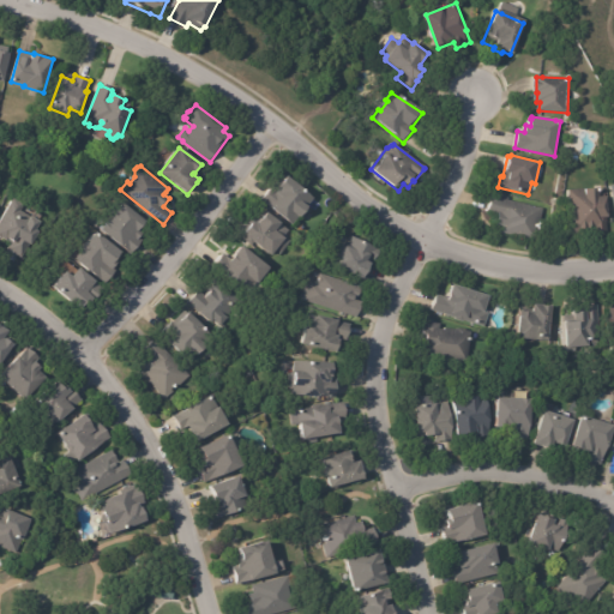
[(314,199),(309,206),(311,208),(302,218),(301,217),(295,224),(263,200),(275,185),(281,188),(289,178),(315,198),(314,199)]
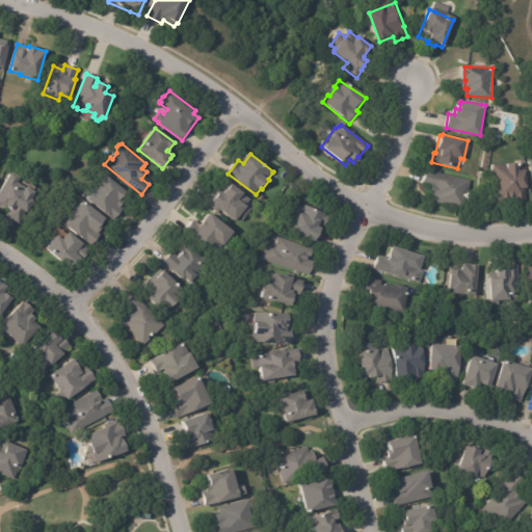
[(527,170),(528,189),(526,189),(527,202),(496,203),(493,165),(521,163),(521,170),(527,170)]
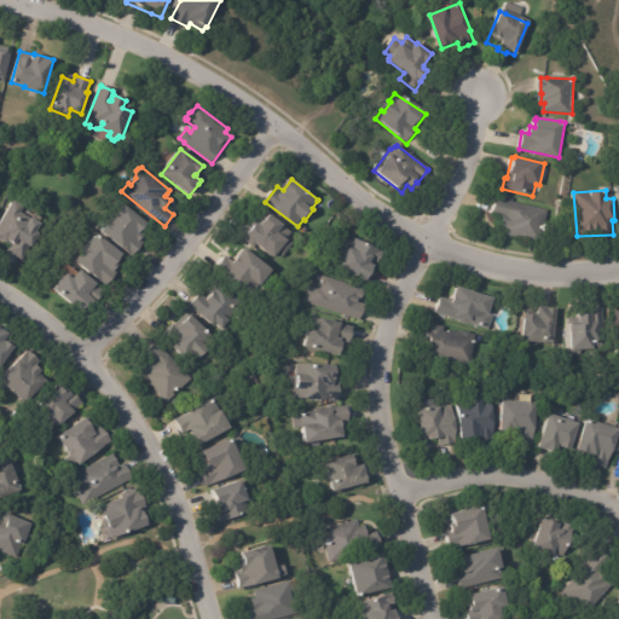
[(544,210),(547,210),(543,225),(542,225),(537,243),(504,235),(505,227),(501,226),(503,218),(490,214),(493,197),(544,210)]
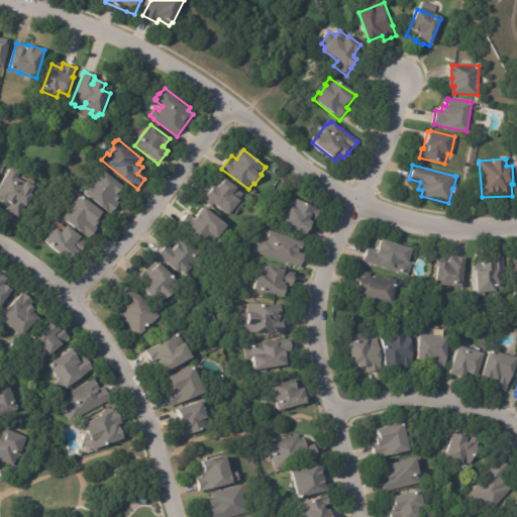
[(17,171),(20,173),(19,174),(20,174),(17,178),(22,181),(23,180),(34,187),(30,194),(33,195),(26,207),(24,206),(18,217),(6,210),(10,203),(7,201),(6,204),(0,200),(0,186),(11,168),(17,171)]
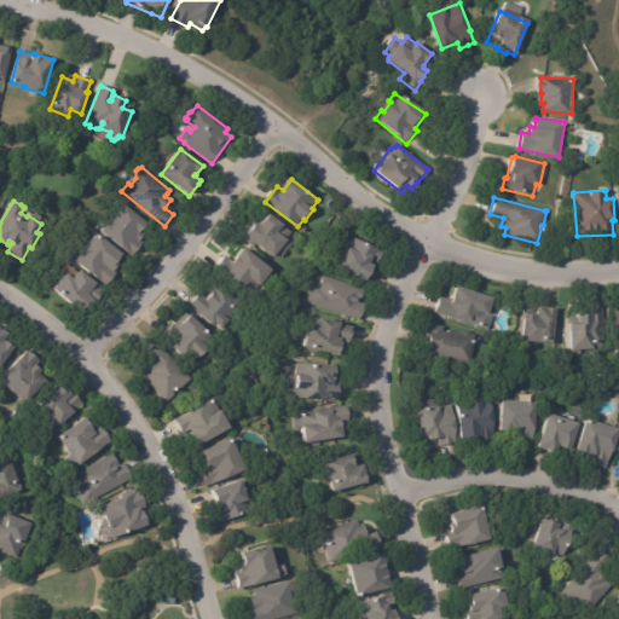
[(142,247),(133,256),(103,232),(126,206),(149,224),(142,232),(145,236),(142,241),(144,243),(142,247)]
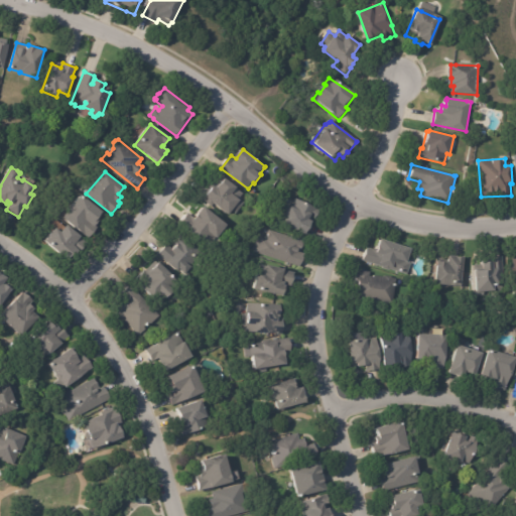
[(227,179),(239,188),(238,189),(244,194),(241,199),(246,203),(237,215),(233,212),(230,215),(215,204),(213,207),(198,196),(209,181),(214,184),(221,175),(226,179),(227,179)]
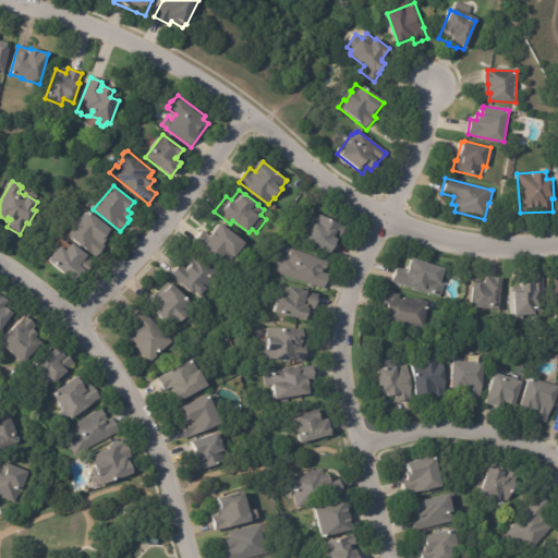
[(104,242),(99,247),(101,250),(93,259),(65,238),(72,229),(72,227),(75,222),(77,222),(86,213),(109,231),(102,238),(105,240),(104,242)]
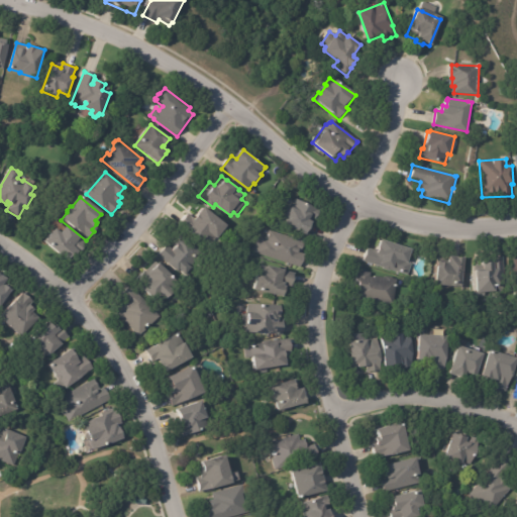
[(312,225),(307,235),(284,223),(297,199),(321,212),(317,219),(315,218),(313,221),(314,222),(312,225)]
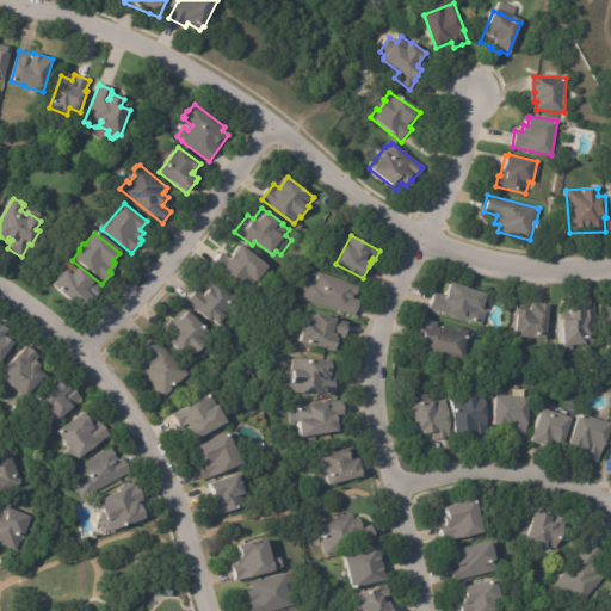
[(269,267),(255,283),(254,282),(245,294),(211,265),(221,253),(228,259),(241,245),(269,267)]
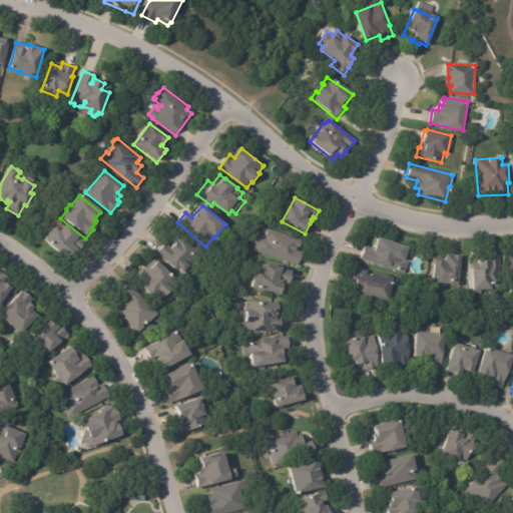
[(84,243),(76,252),(75,251),(69,260),(44,239),(55,226),(60,230),(66,223),(80,234),(79,235),(86,241),(84,243)]
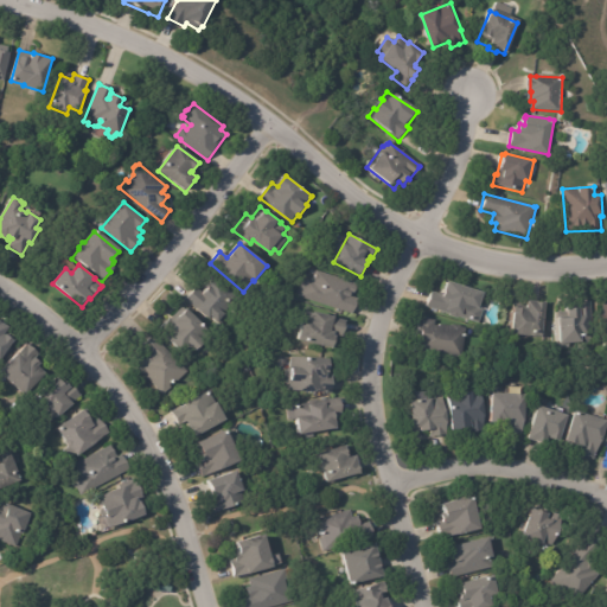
[(319,272),(358,285),(355,298),(359,299),(353,314),(301,296),(302,291),(301,289),(305,281),(307,281),(307,279),(314,281),(318,270),(319,272)]
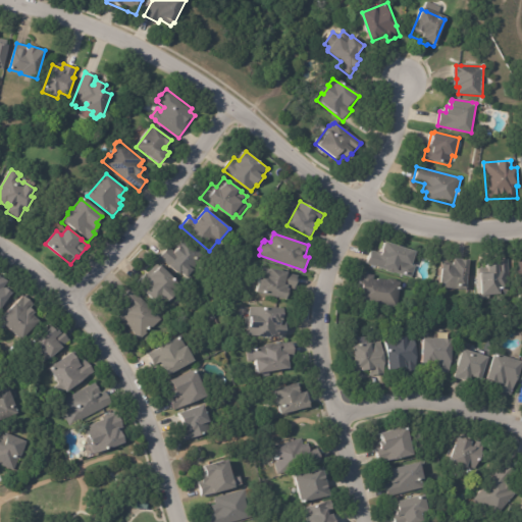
[(198,263),(193,269),(194,271),(187,278),(181,273),(179,275),(169,267),(170,266),(160,257),(168,247),(175,253),(180,248),(177,245),(184,238),(205,255),(198,263)]
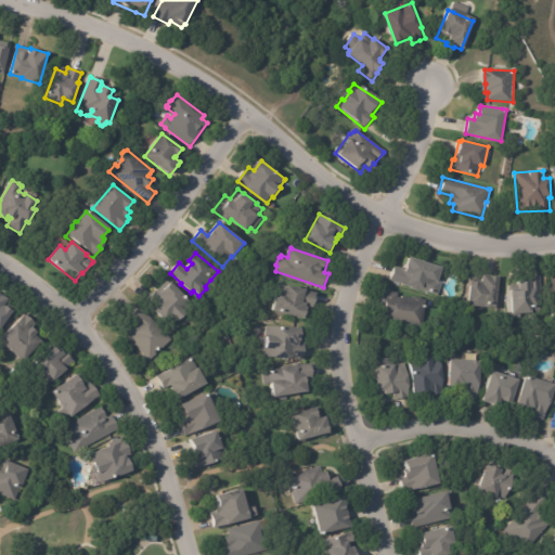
[(439,276),(438,283),(441,284),(437,297),(420,291),(417,292),(412,289),(410,288),(389,282),(394,268),(400,269),(400,270),(405,272),(409,258),(442,269),(439,276)]
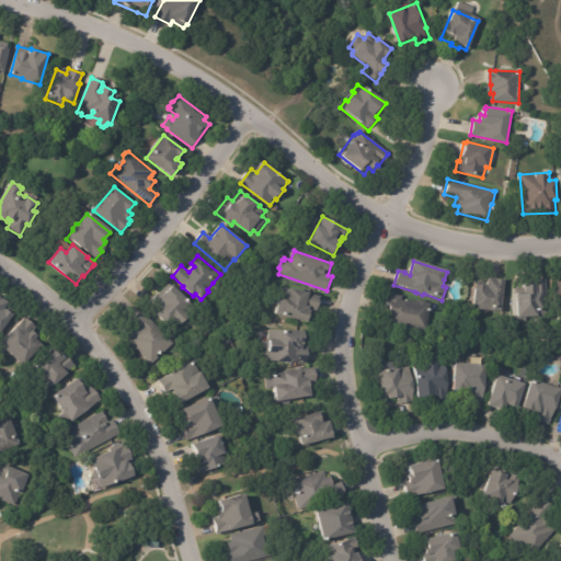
[(500,279),(505,279),(503,312),(474,310),(477,285),(487,286),(487,287),(489,287),(489,278),(500,279)]
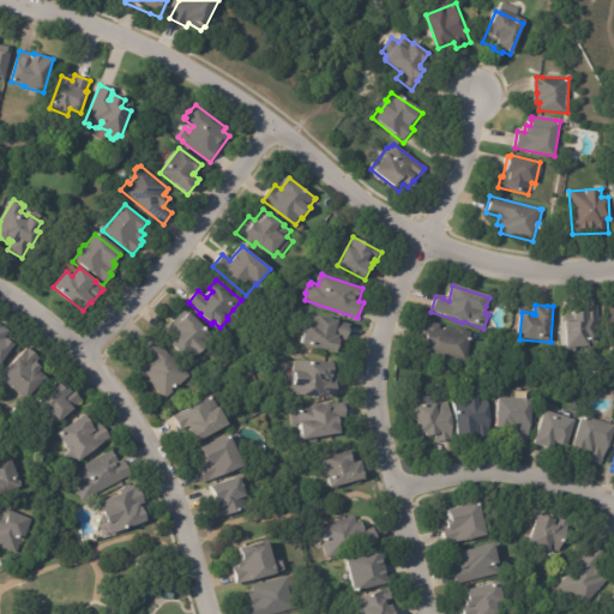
[(607,351),(613,350),(613,305),(602,307),(607,351)]
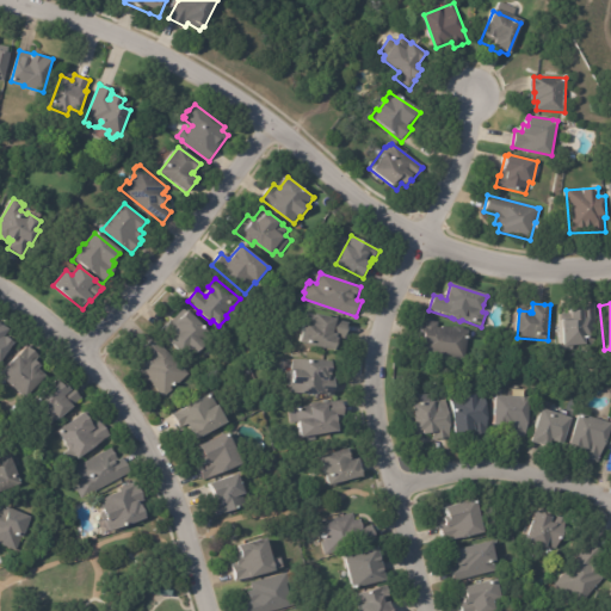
[(582,312),(585,310),(584,306),(596,304),(599,346),(592,347),(592,345),(575,346),(575,351),(566,351),(565,321),(563,321),(562,315),(574,314),(574,312),(582,312)]
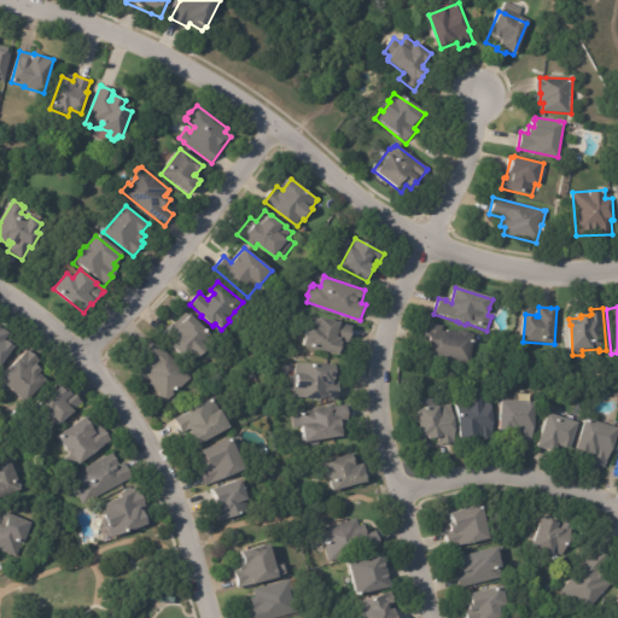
[(198,357),(191,365),(162,337),(176,321),(181,326),(191,315),(213,338),(204,345),(208,349),(199,359),(198,357)]
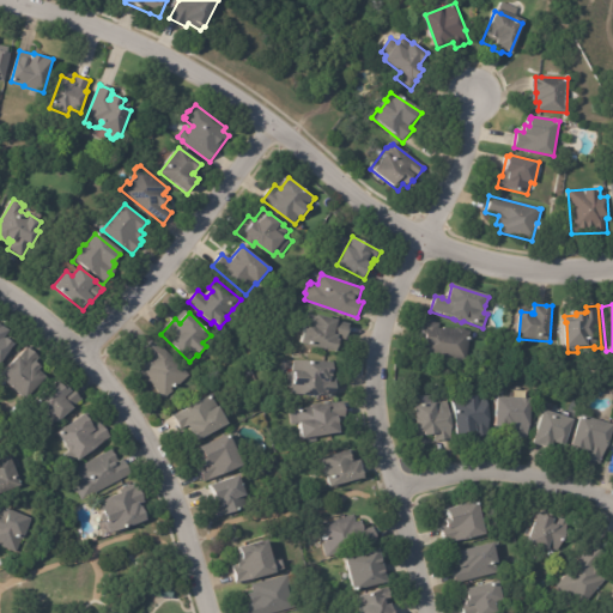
[(351,326),(347,341),(344,340),(340,352),(338,352),(338,353),(303,345),(311,315),(319,317),(319,316),(340,321),(340,322),(351,325),(351,326)]
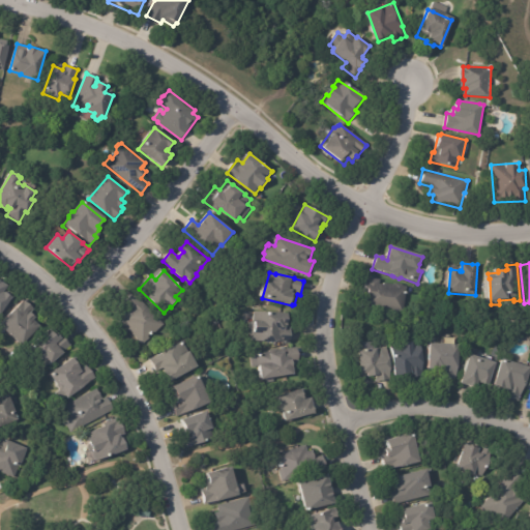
[(409,287),(406,314),(364,310),(366,293),(364,293),(366,277),(382,280),(382,283),(396,285),(398,284),(404,285),(405,286),(409,286),(409,287)]
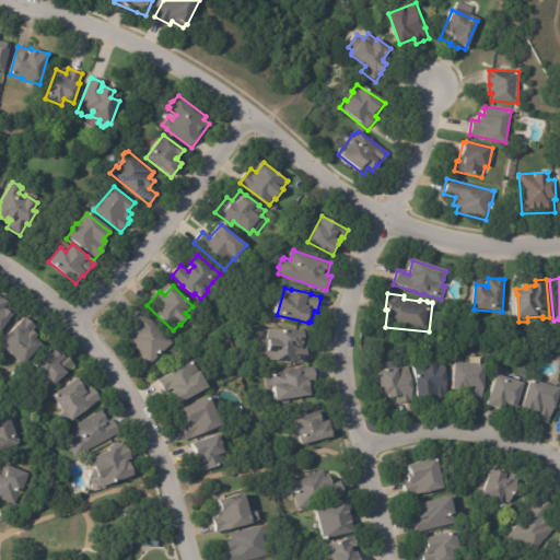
[(0,296),(10,303),(6,310),(6,311),(7,310),(15,315),(2,336),(0,334),(0,296)]
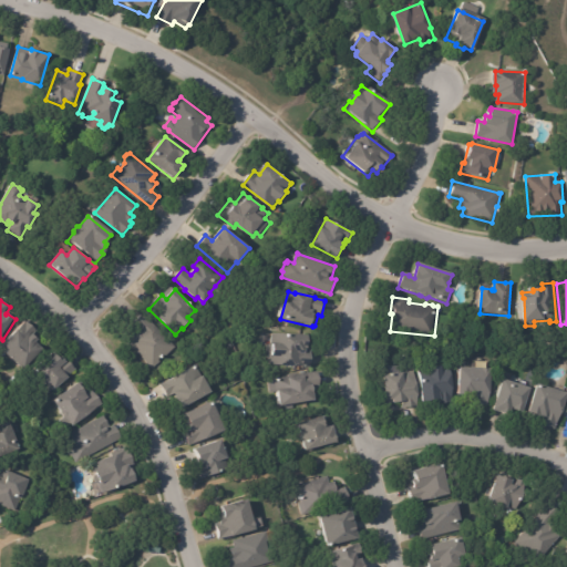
[(160,363),(153,370),(129,344),(134,339),(131,337),(138,329),(133,323),(143,313),(175,348),(166,357),(164,356),(158,360),(161,362),(160,363)]
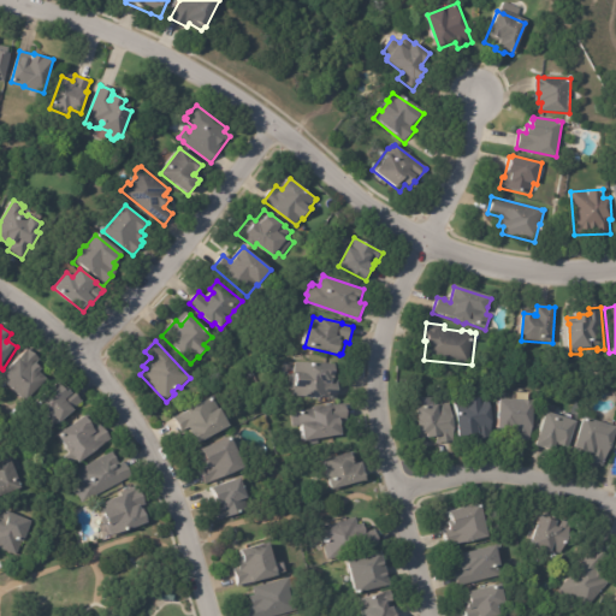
[(30,349),(40,359),(36,362),(42,369),(40,372),(47,379),(27,401),(3,378),(29,348),(30,349)]
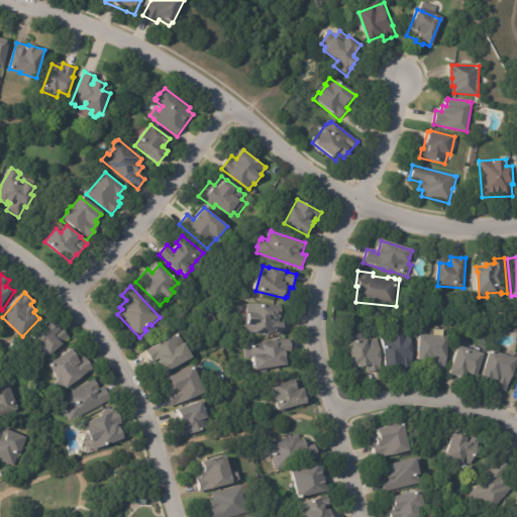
[(283,318),(282,321),(284,321),(283,335),(279,335),(267,334),(255,334),(246,333),(247,325),(247,323),(244,321),(244,315),(247,313),(248,305),(283,307),(283,318)]
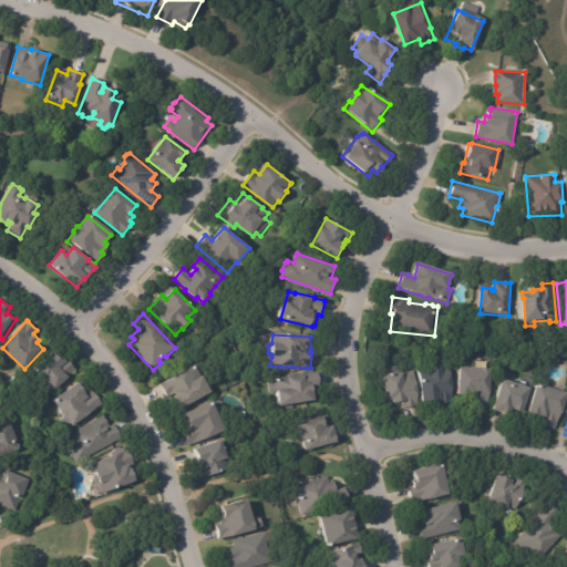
[(64,360),(66,358),(78,370),(69,377),(71,379),(55,392),(54,390),(50,394),(32,374),(55,353),(61,360),(63,358),(64,360)]
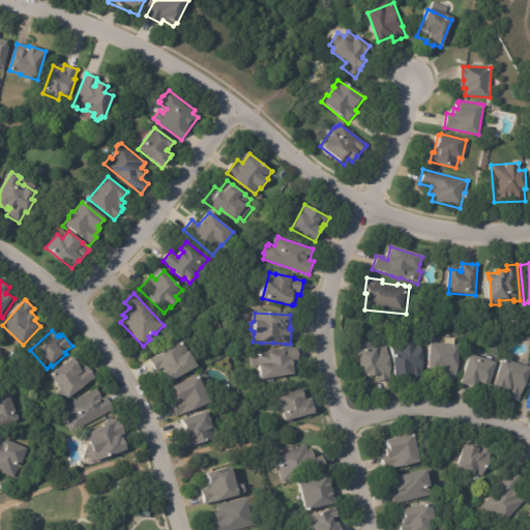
[(188,352),(197,367),(170,383),(162,369),(155,372),(148,359),(181,342),(186,353),(188,352)]
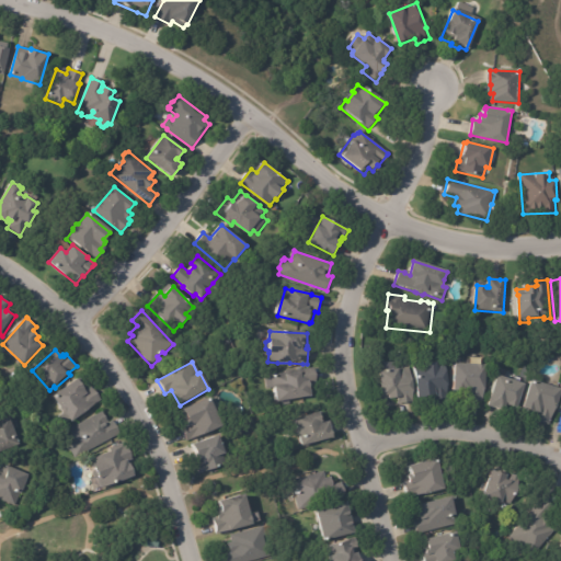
[(445,400),(431,401),(430,399),(418,400),(413,366),(445,363),(446,373),(447,371),(450,393),(446,395),(447,399),(445,400)]
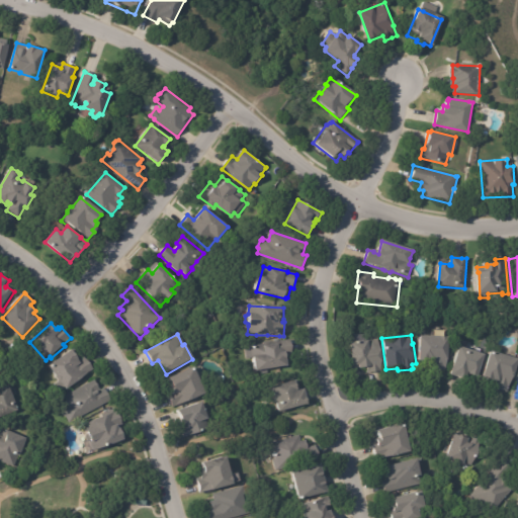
[(419,338),(447,339),(442,371),(431,370),(432,363),(416,362),(418,337),(419,338)]
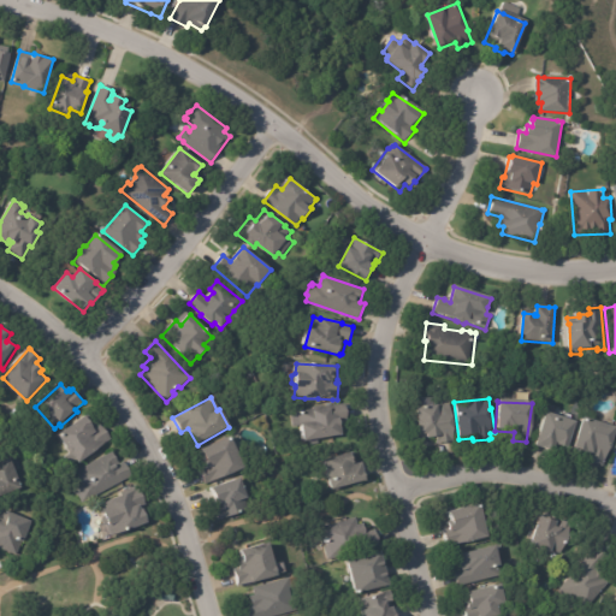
[(345,406),(348,420),(341,421),(343,437),(306,443),(302,426),(301,426),(298,412),(313,409),(313,408),(323,407),(324,408),(345,404),(345,406)]
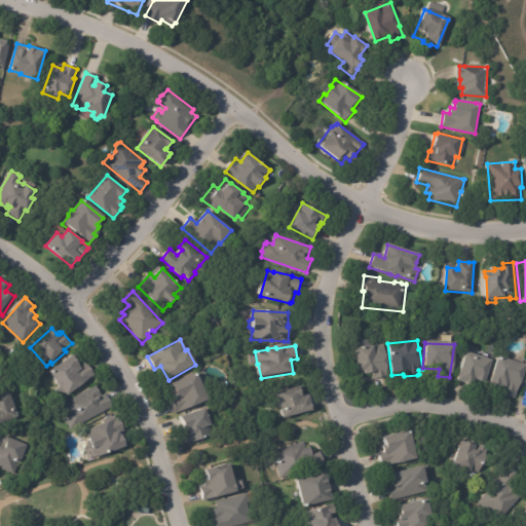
[(384,378),(372,379),(372,375),(358,376),(354,350),(372,348),(372,346),(383,345),(385,369),(384,369),(385,378),(384,378)]
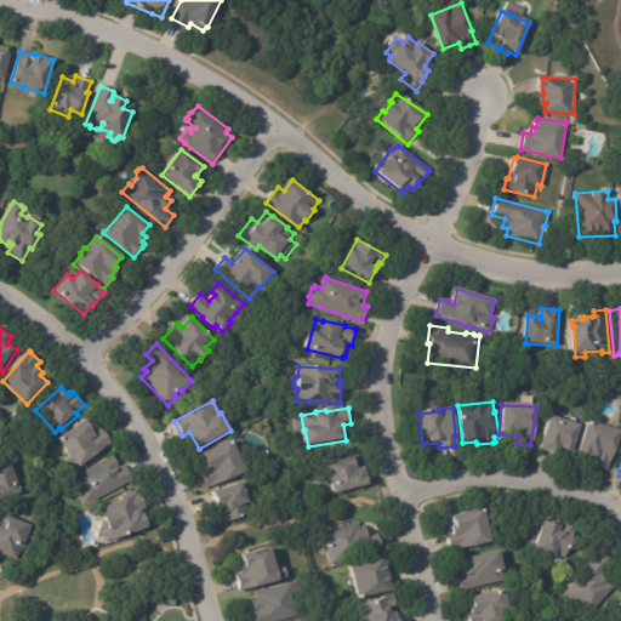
[(577,426),(581,427),(571,454),(562,450),(559,459),(540,451),(552,417),(577,426)]
